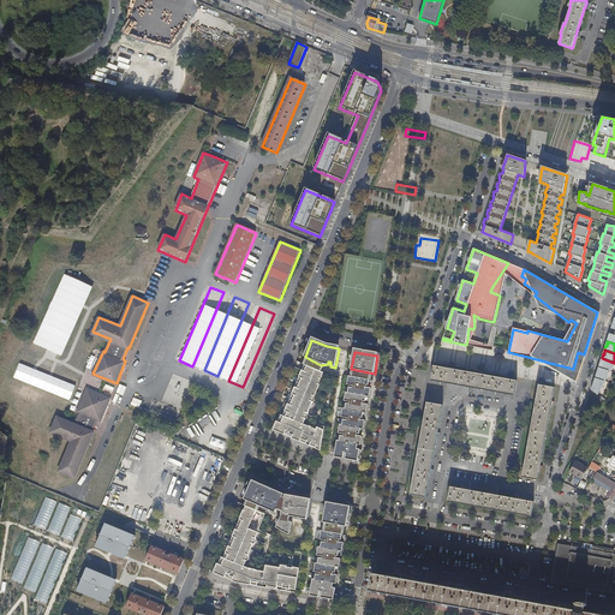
[(602,359),(602,363),(601,362),(598,366),(609,370),(611,371),(614,363),(602,358),(601,359),(602,359)]
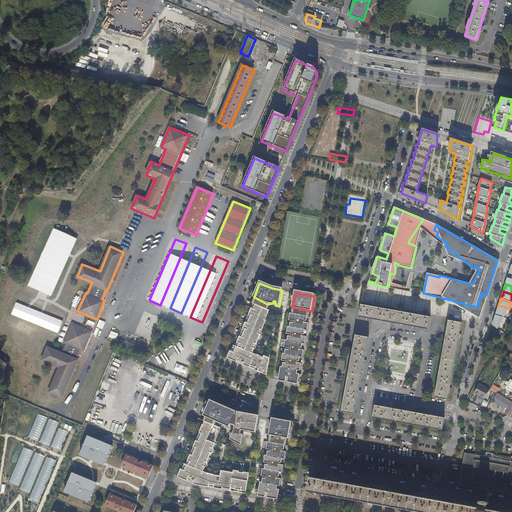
[(270,311),(253,305),(234,352),(232,351),(228,358),(247,366),(248,365),(259,370),(259,371),(268,375),(271,357),(265,356),(265,358),(262,358),(262,357),(257,356),(257,357),(252,356),(270,311)]
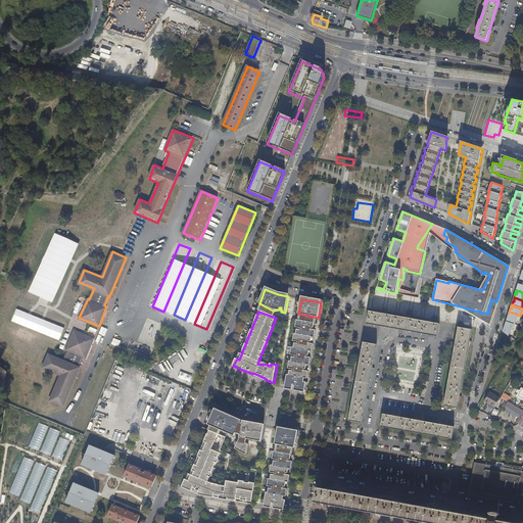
[(370,312),(367,324),(437,336),(439,324),(370,312)]
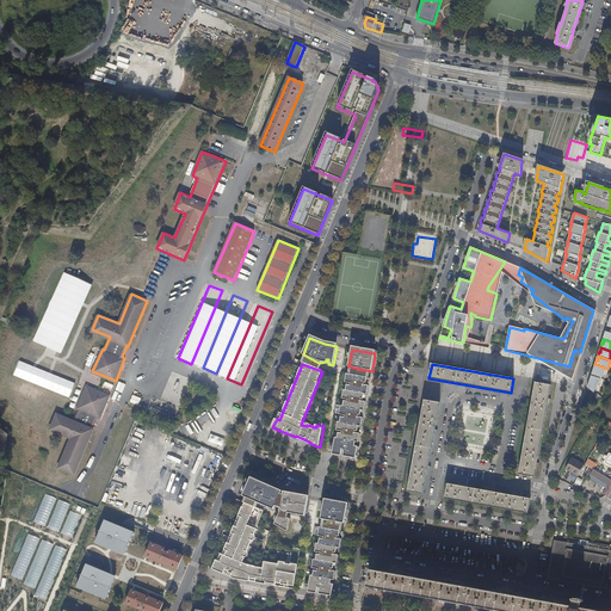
[(593,370),(591,375),(600,378),(602,378),(605,368),(594,364),(594,365),(596,366),(594,370),(593,370)]
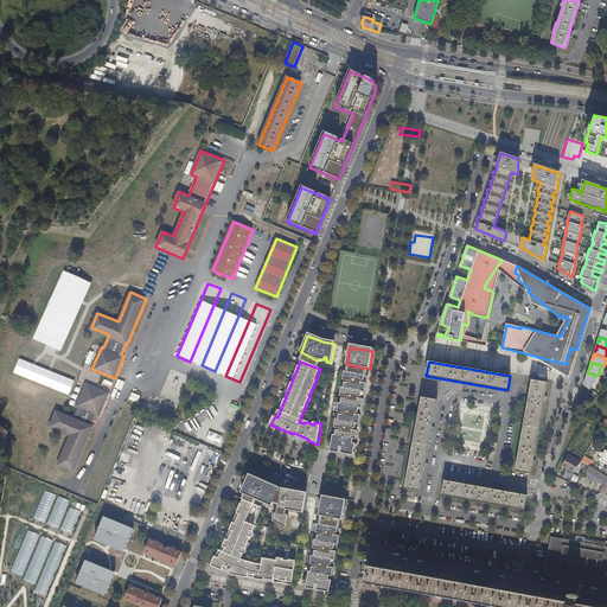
[(365,375),(345,371),(344,381),(349,381),(349,383),(345,383),(345,388),(343,388),(342,395),(346,396),(346,398),(343,398),(342,403),(339,403),(338,411),(344,413),(344,414),(340,414),(339,419),(337,419),(336,428),(342,428),(340,430),(338,430),(337,435),(334,435),(332,448),(340,449),(342,447),(343,447),(343,453),(355,455),(357,443),(353,443),(355,439),(357,440),(358,430),(351,429),(351,428),(356,428),(357,423),(360,423),(362,415),(353,414),(353,411),(358,413),(359,408),(363,408),(364,400),(356,398),(356,396),(362,397),(362,391),(365,393),(366,383),(359,382),(359,379),(364,381),(365,376),(365,375)]
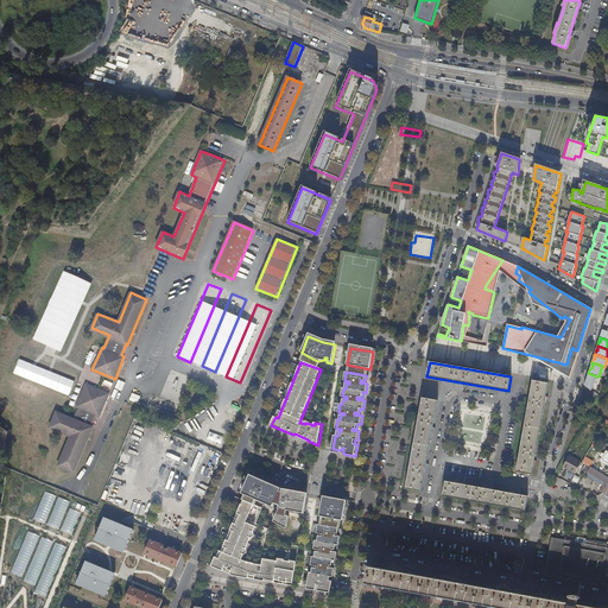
[(587,378),(584,385),(591,391),(596,381),(597,377),(588,373),(588,374),(589,375),(588,378),(587,378)]
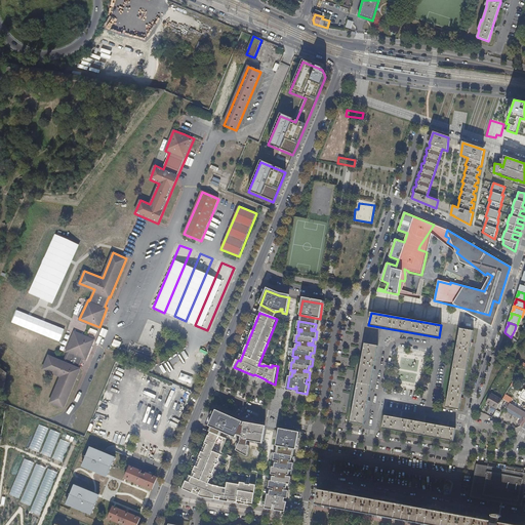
[(458,409),(473,331),(459,328),(446,407),(458,409)]
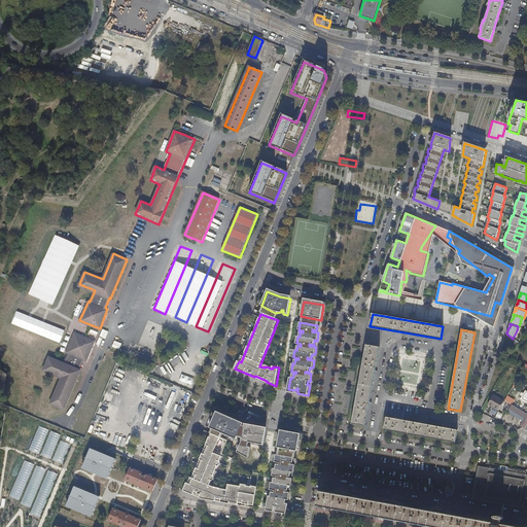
[(48,358),(44,370),(62,378),(50,403),(65,409),(80,370),(79,370),(83,358),(86,360),(95,341),(75,332),(66,352),(69,353),(64,364),(48,358)]
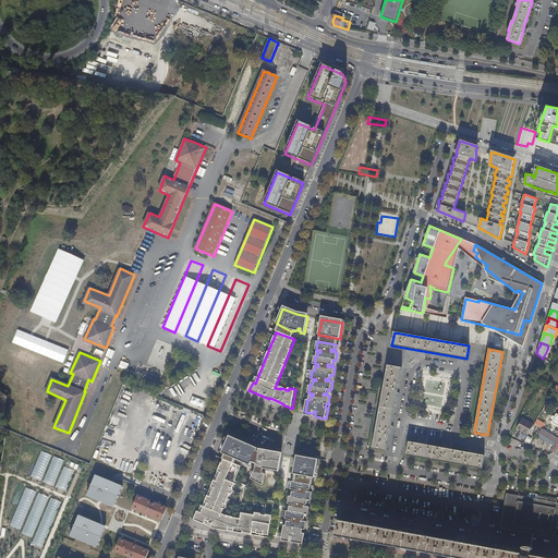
[(398,392),(400,375),(402,368),(388,365),(387,368),(385,385),(373,449),(386,451),(398,392)]
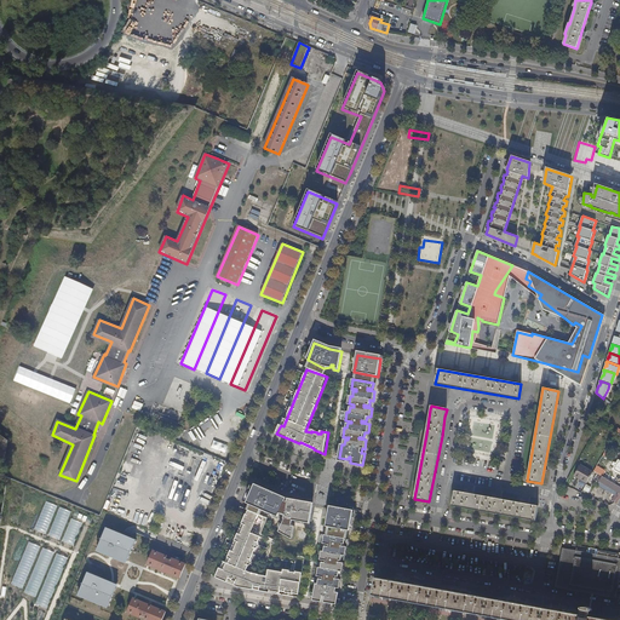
[(218,428),(208,451),(220,455),(230,432),(218,428)]
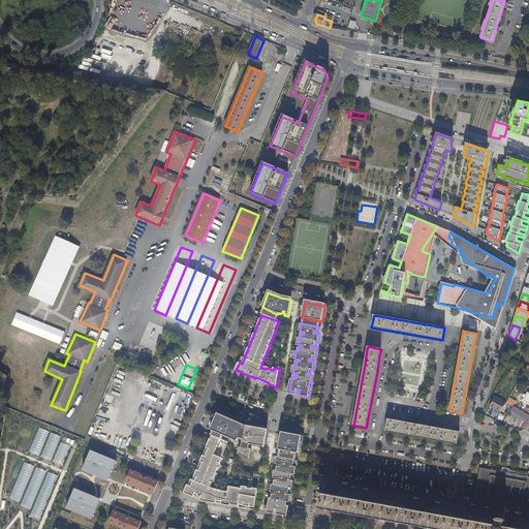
[(491,404),(501,410),(502,409),(505,403),(495,398),(491,404)]
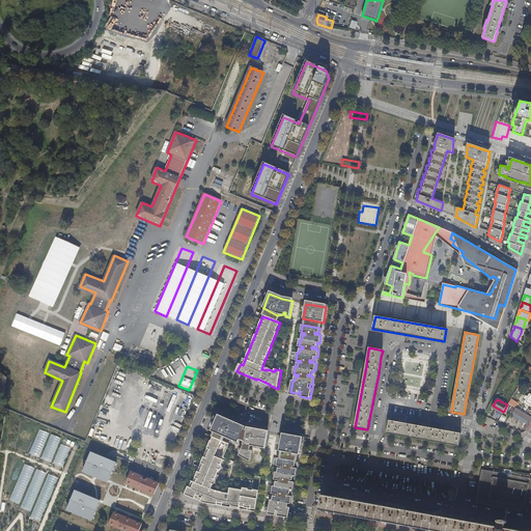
[(507,404),(504,411),(507,413),(509,410),(530,422),(530,416),(508,403),(507,404)]
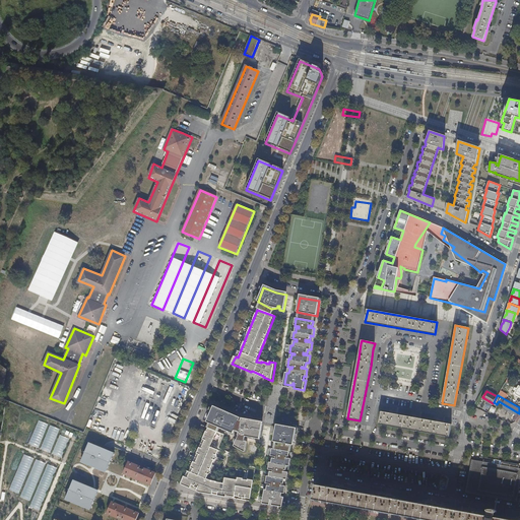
[(212,407),(206,420),(219,427),(220,425),(222,426),(221,429),(225,431),(226,428),(230,429),(228,432),(233,434),(234,430),(239,431),(239,435),(246,436),(247,433),(249,434),(248,437),(253,438),(253,435),(256,435),(255,438),(260,439),(262,424),(240,419),(234,416),(212,407)]
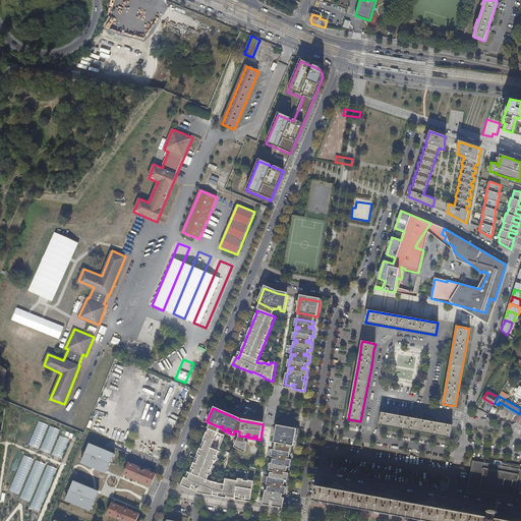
[(383,413),(380,425),(450,439),(452,425),(383,413)]
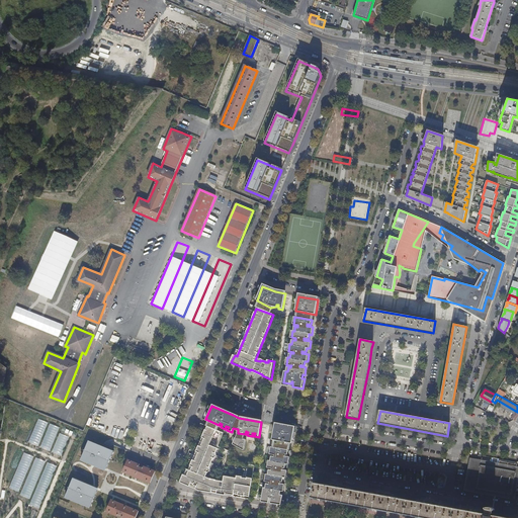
[(274,424),(271,439),(292,442),(294,428),(274,424)]
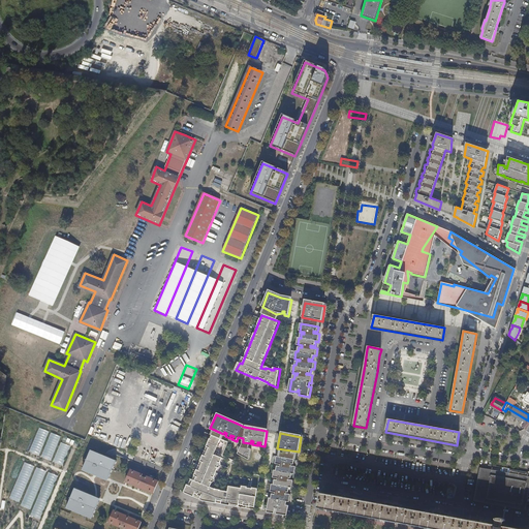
[(221,438),(212,434),(191,486),(187,484),(184,492),(204,500),(216,502),(216,501),(225,503),(225,504),(239,506),(240,503),(254,505),(257,490),(242,487),(242,488),(229,486),(228,492),(221,491),(221,490),(217,489),(215,489),(209,487),(221,457),(214,454),(221,438)]
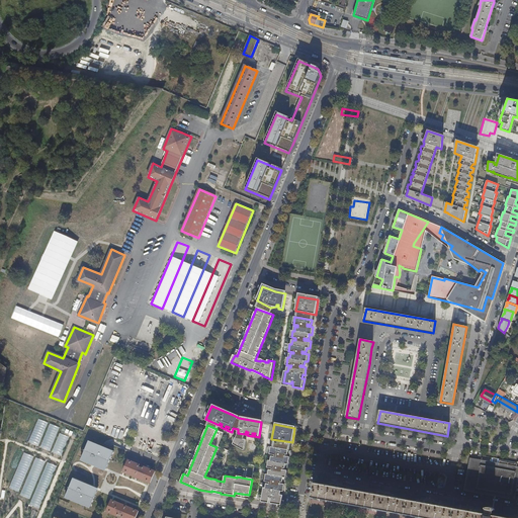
[(236,437),(234,443),(245,449),(246,439),(236,437)]
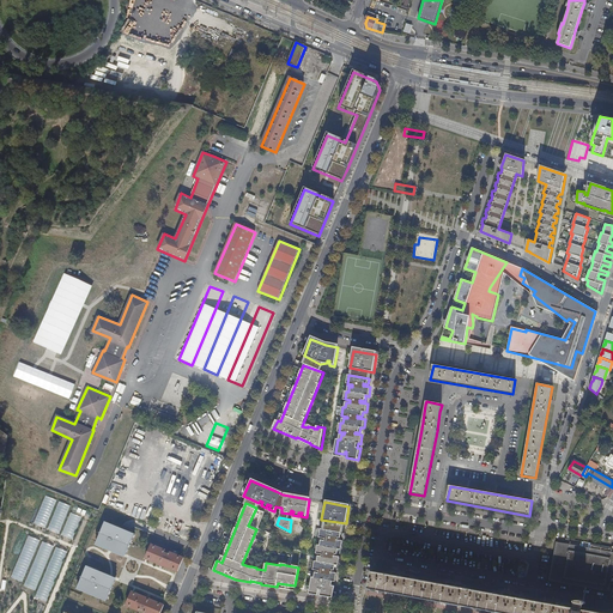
[(135,534),(105,522),(96,545),(126,557),(135,534)]
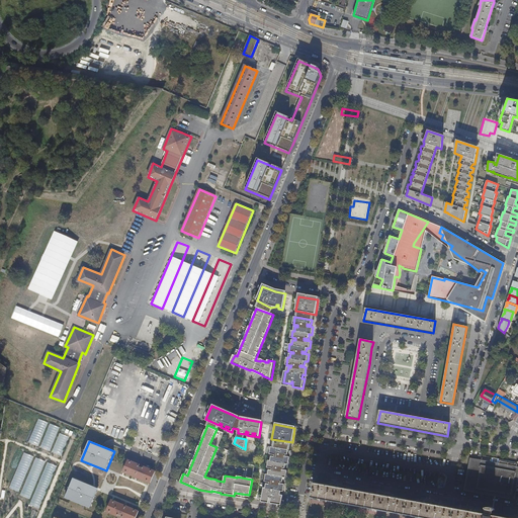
[(288,449),(270,446),(269,453),(274,454),(273,456),(271,455),(270,459),(268,459),(267,466),(271,467),(271,469),(268,468),(268,473),(266,473),(264,481),(269,482),(269,483),(266,483),(265,487),(263,487),(261,498),(269,500),(269,497),(271,498),(270,502),(281,504),(282,494),(280,494),(281,490),(283,491),(284,484),(278,482),(278,481),(282,481),(283,477),(286,477),(287,469),(280,468),(280,466),(285,467),(285,462),(288,463),(289,456),(283,454),(283,453),(287,453),(288,449)]
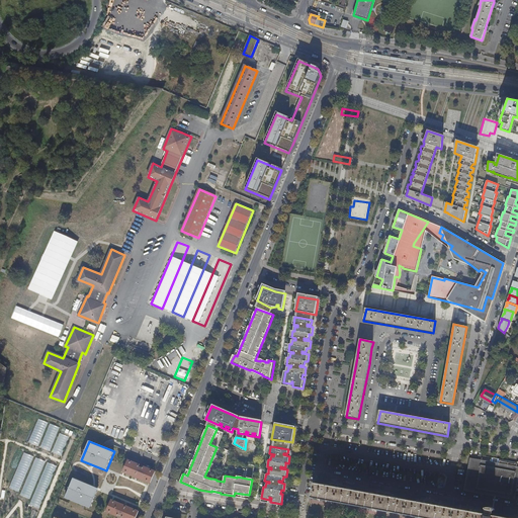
[(510,497),(510,499),(510,500),(517,501),(517,500),(517,492),(517,482),(517,466),(517,467),(516,466),(508,465),(507,465),(500,463),(499,463),(491,462),(490,462),(483,460),(481,460),(470,458),(466,480),(465,484),(464,491),(471,493),(471,492),(472,490),(510,497)]
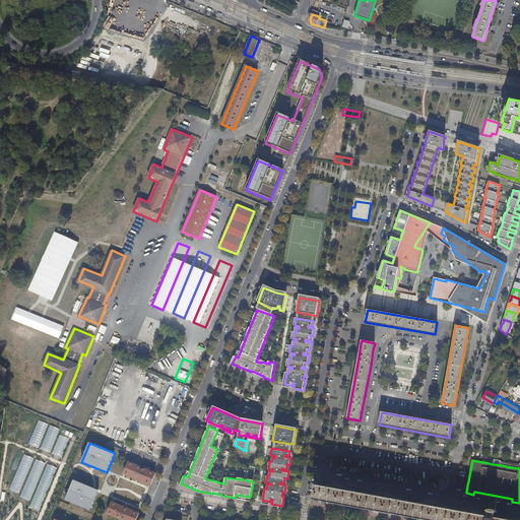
[(140,467),(132,463),(127,475),(148,483),(152,472),(144,468),(143,470),(139,469),(140,467)]
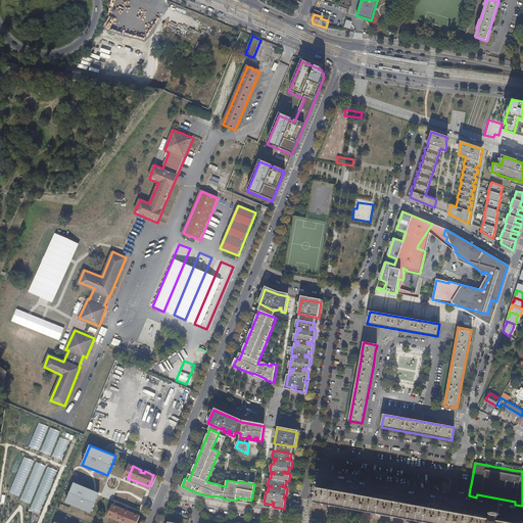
[(100,493),(75,483),(66,503),(91,514),(100,493)]
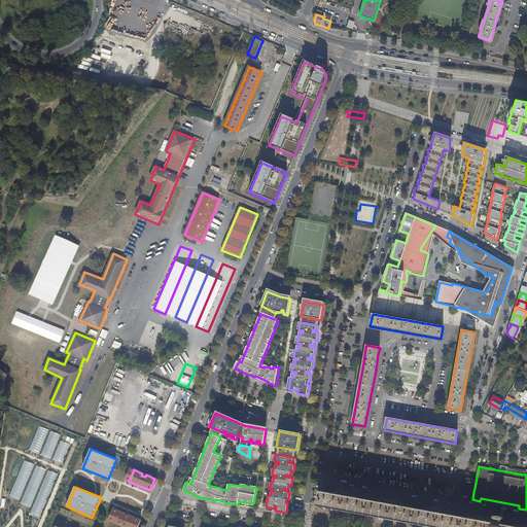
[(318,506),(434,526),(526,526),(525,526),(516,526),(494,523),(494,521),(490,520),(489,522),(483,521),(484,519),(479,518),(479,520),(447,515),(448,512),(443,511),(442,514),(435,513),(436,510),(432,510),(431,512),(400,506),(400,503),(395,502),(395,505),(388,503),(389,501),(384,500),(384,503),(353,497),(353,494),(348,494),(348,497),(342,495),(342,492),(338,492),(337,495),(321,492),(320,492),(318,506)]
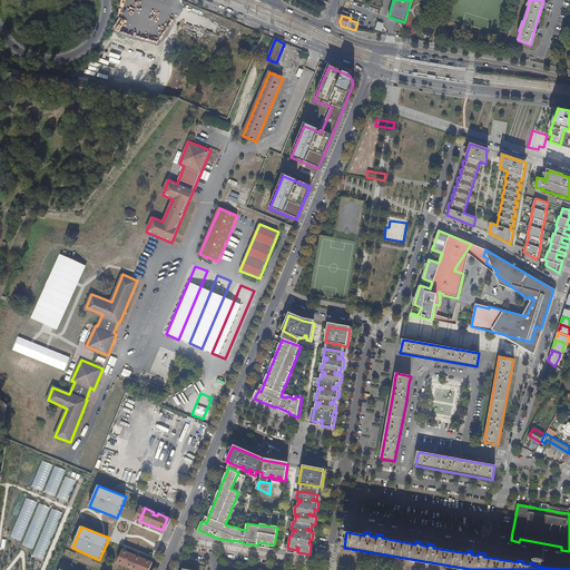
[(519,542),(561,550),(561,549),(561,547),(520,539),(519,541),(519,542)]
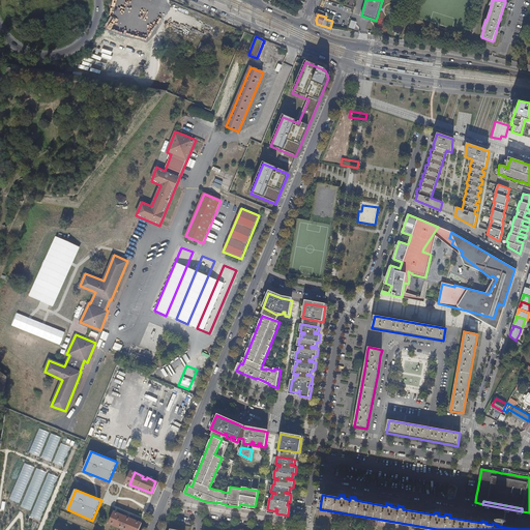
[(135,529),(139,522),(117,513),(112,525),(121,528),(122,526),(126,528),(125,529),(135,529)]
